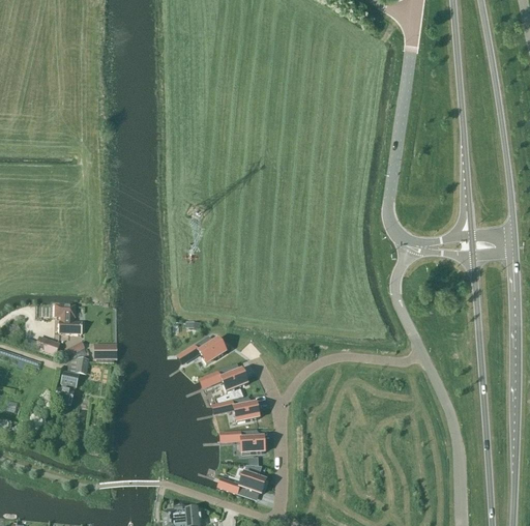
[(75,316),(76,304),(55,303),(54,316),(60,316),(60,320),(59,320),(59,332),(81,332),(81,321),(74,321),(74,316),(75,316)]
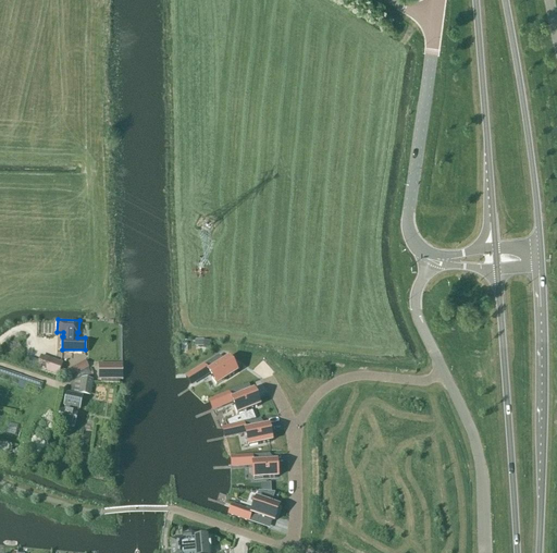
[(57,373),(62,359),(41,352),(37,367),(57,373)]
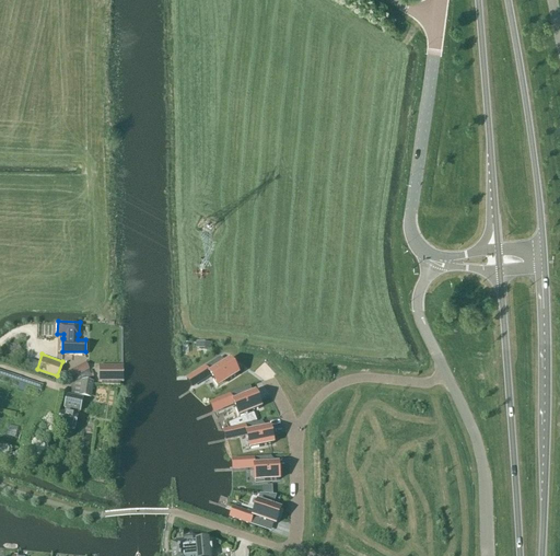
[(220,355),(186,375),(191,383),(209,371),(218,384),(237,371),(230,358),(224,361),(220,355)]
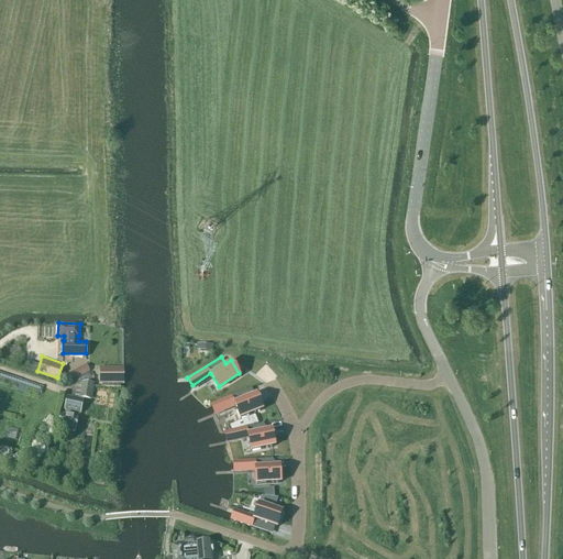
[(91,397),(94,381),(83,380),(80,374),(89,369),(86,362),(73,369),(76,375),(69,379),(73,385),(70,395),(68,394),(65,407),(66,407),(65,412),(62,412),(58,425),(75,428),(78,415),(77,415),(78,410),(80,410),(83,397),(83,396),(91,397)]
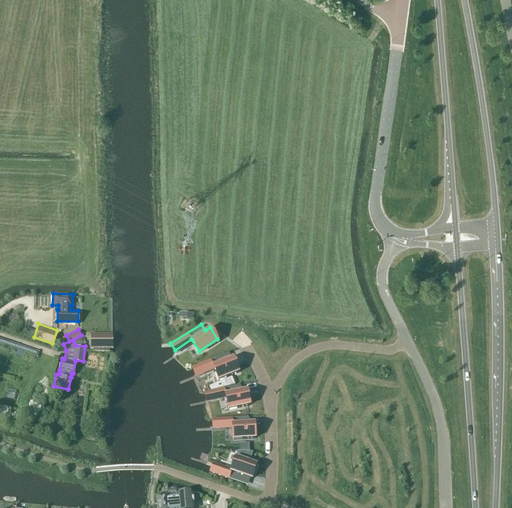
[(90,349),(112,349),(112,330),(90,330),(90,349)]
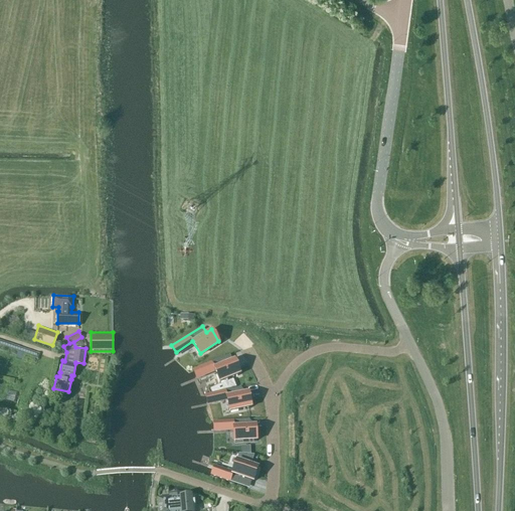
[(38,356),(39,351),(19,344),(0,337),(0,342),(4,344),(18,349),(17,349),(38,356)]
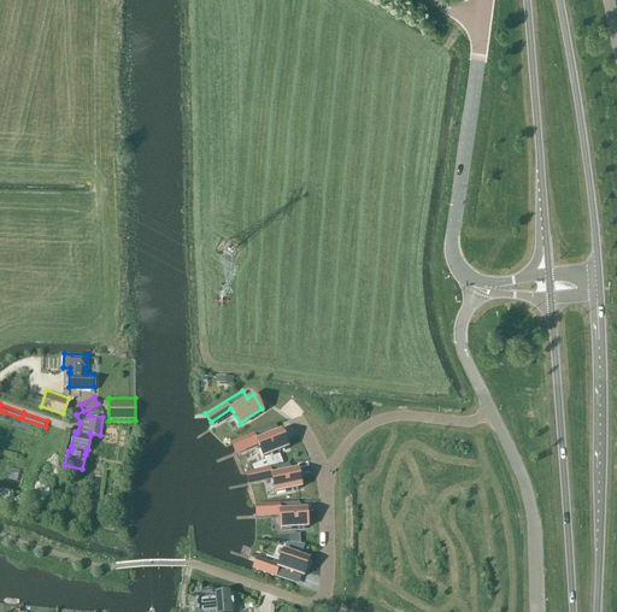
[(271,424),(231,440),(234,449),(257,440),(264,455),(287,446),(280,429),(275,431),(271,424)]
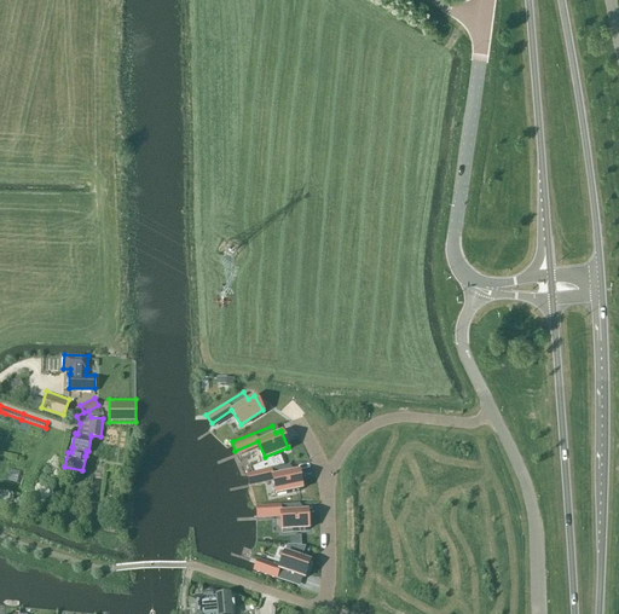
[(282,458),(279,453),(271,457),(275,464),(284,462),(282,458)]
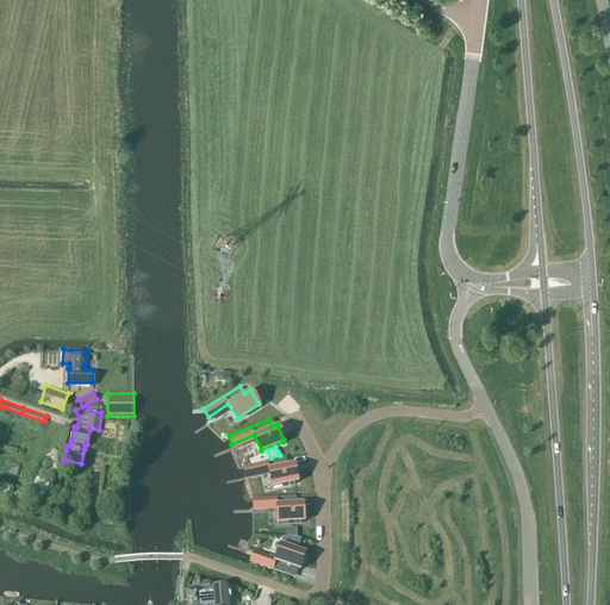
[(285,455),(243,465),(246,474),(268,469),(272,485),(298,479),(294,462),(287,465),(285,455)]
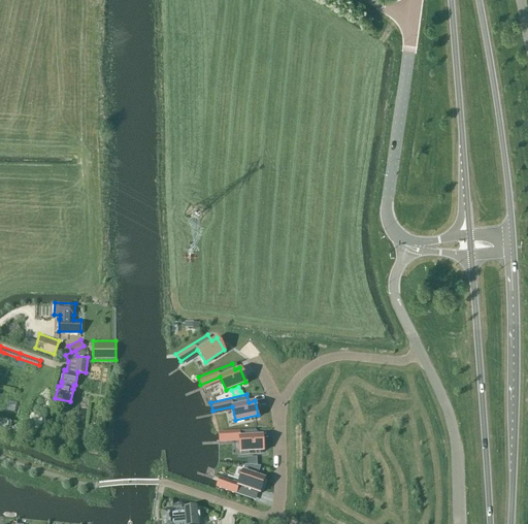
[(256,427),(219,430),(219,438),(239,436),(240,451),(263,450),(262,434),(256,435),(256,427)]
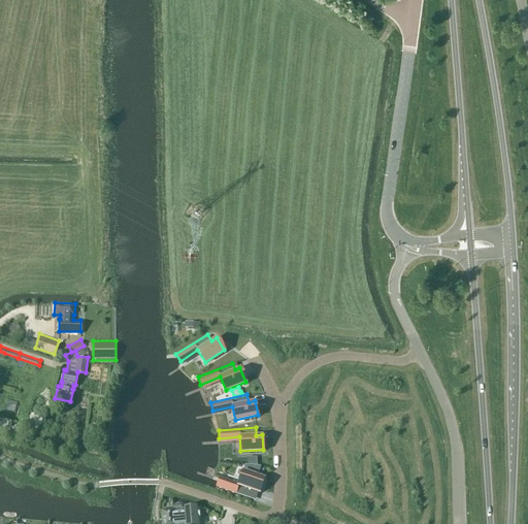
[(219,477),(217,485),(252,497),(254,490),(259,492),(264,478),(242,470),(238,484),(219,477)]
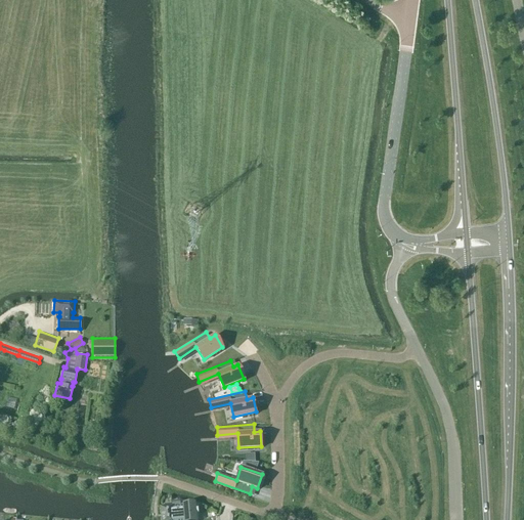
[(172,504),(160,504),(161,519),(199,519),(198,509),(195,509),(194,503),(180,503),(179,500),(172,501),(172,504)]
